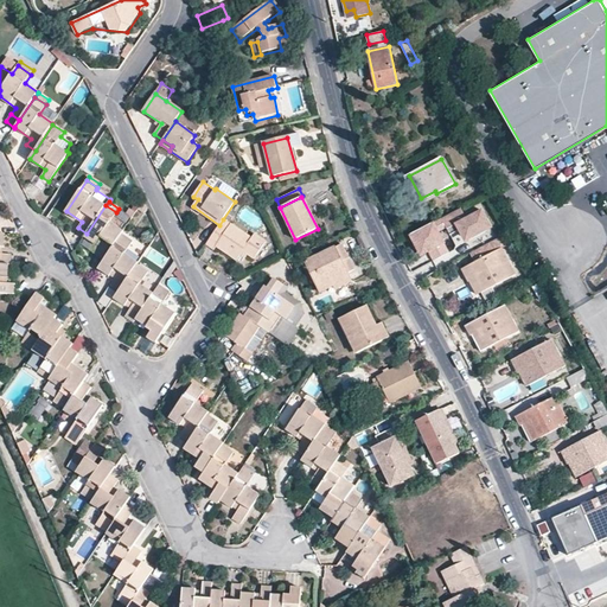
[(116,212),(106,205),(87,234),(85,236),(101,247),(96,255),(104,260),(120,237),(122,234),(123,231),(110,223),(116,212)]
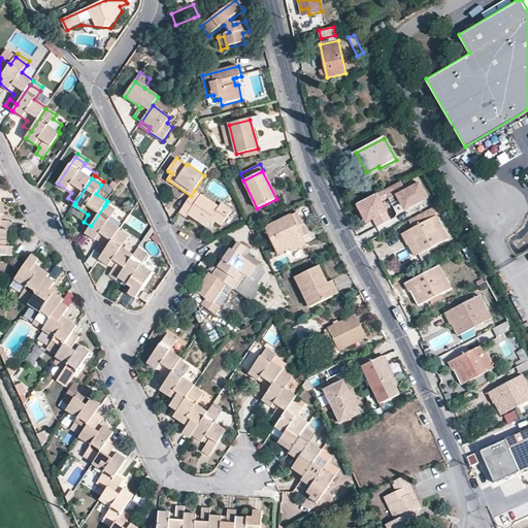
[(400,180),(357,205),(365,219),(372,219),(376,226),(391,218),(383,201),(389,198),(393,203),(400,201),(407,203),(410,208),(424,201),(425,193),(420,184),(406,191),(400,180)]
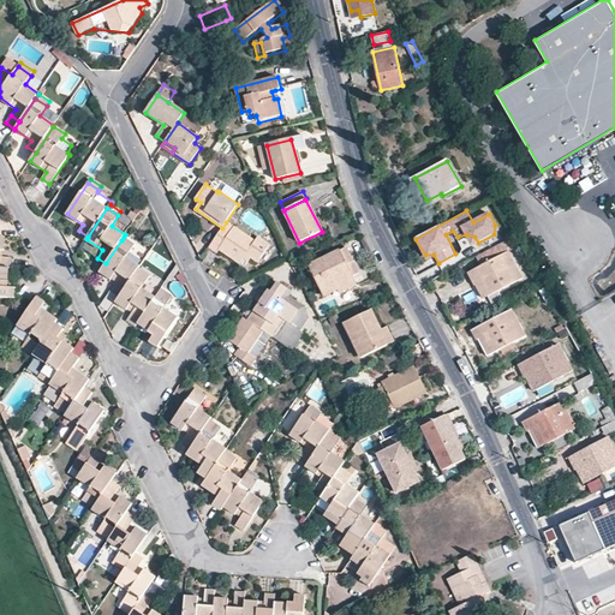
[(258,237),(255,242),(226,222),(222,228),(209,246),(218,251),(220,249),(240,262),(244,257),(246,254),(251,257),(258,262),(270,245),(258,237)]
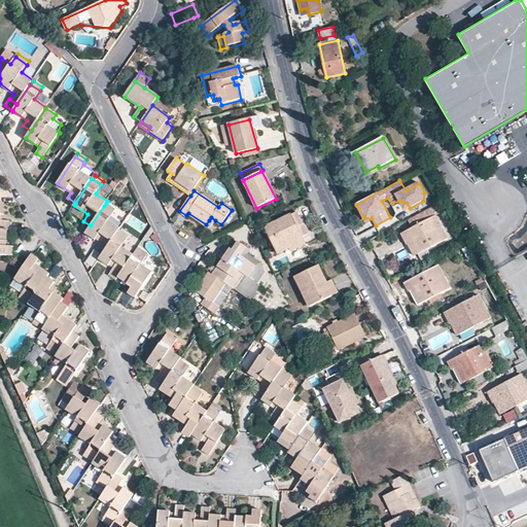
[(3,203),(0,203),(0,227),(7,229),(9,229),(9,221),(3,219),(3,203)]
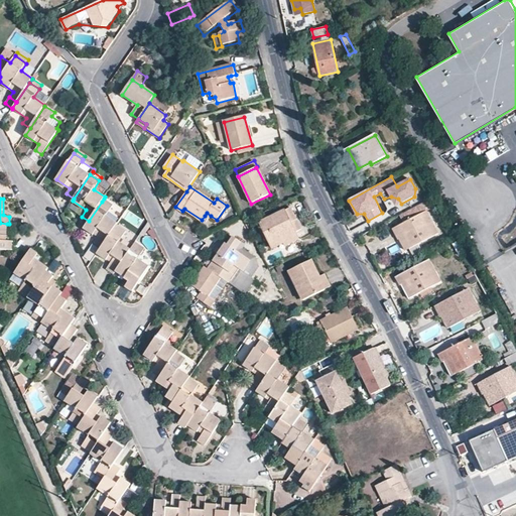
[(111,208),(113,205),(104,199),(102,202),(111,208)]
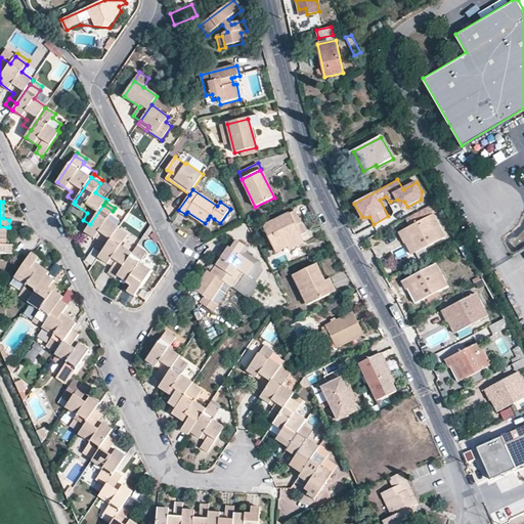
[(117,230),(119,227),(107,219),(113,211),(103,205),(90,224),(86,230),(99,241),(96,247),(102,251),(117,230)]
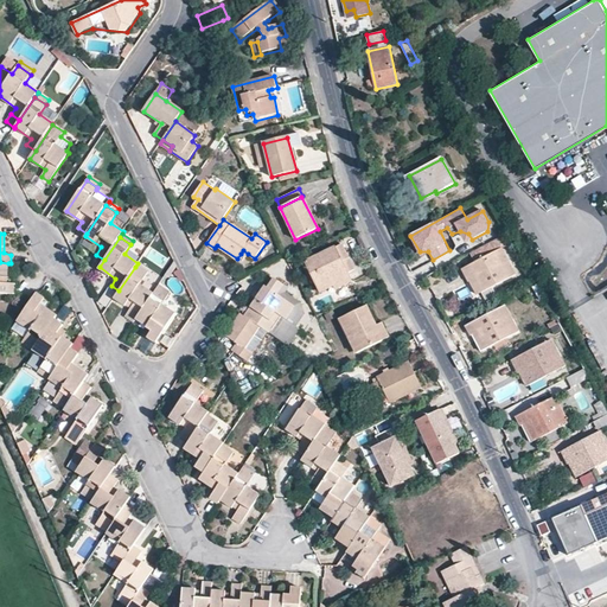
[(481,248),(483,251),(502,241),(500,237),(481,248)]
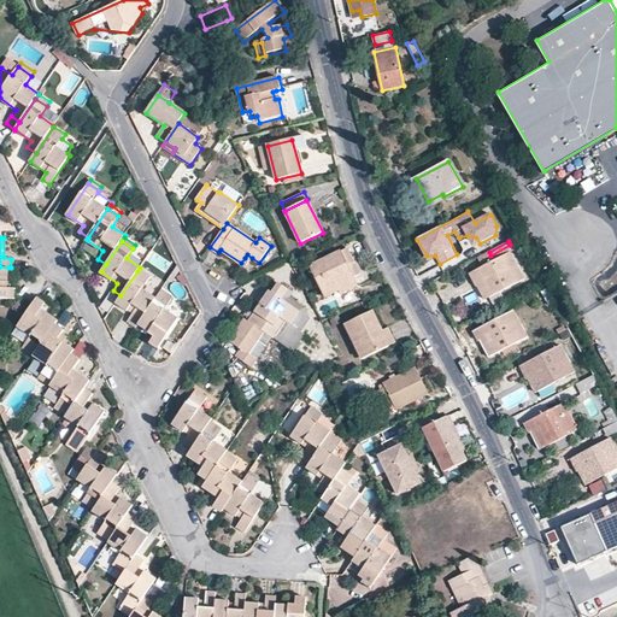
[(359,275),(347,250),(312,265),(327,295),(339,291),(341,294),(357,287),(353,277),(359,275)]
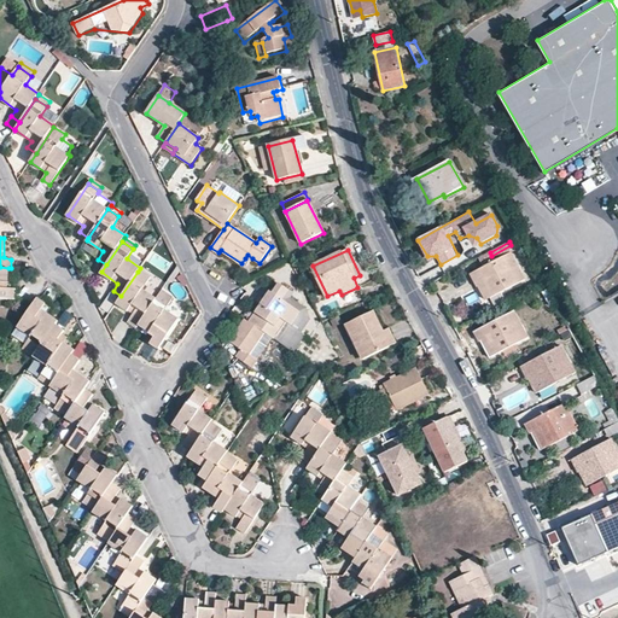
[(525,279),(511,254),(472,275),(477,286),(479,286),(487,299),(525,279)]
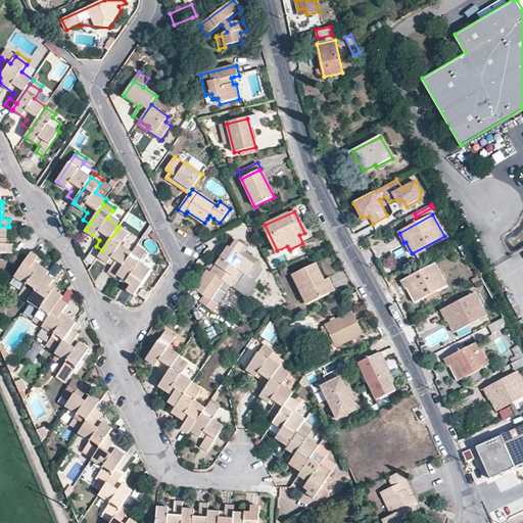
[(6,244),(7,227),(0,226),(0,252),(12,253),(12,244),(6,244)]
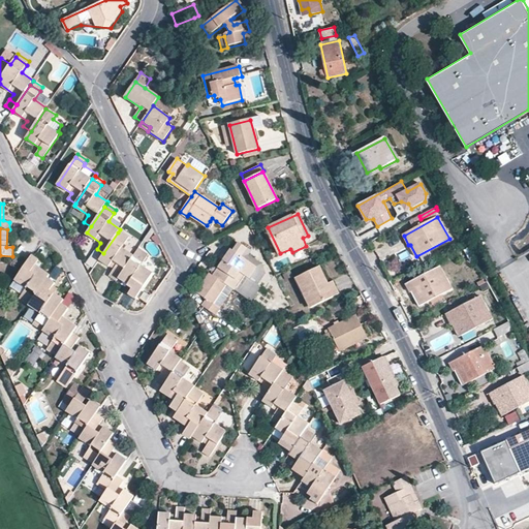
[(120,229),(118,232),(128,240),(130,236),(120,229)]
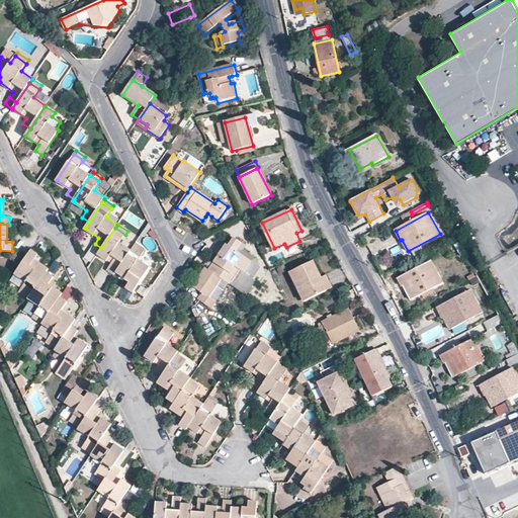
[(116,271),(131,250),(119,243),(125,235),(115,228),(101,248),(97,253),(111,263),(108,269),(114,274),(116,271)]
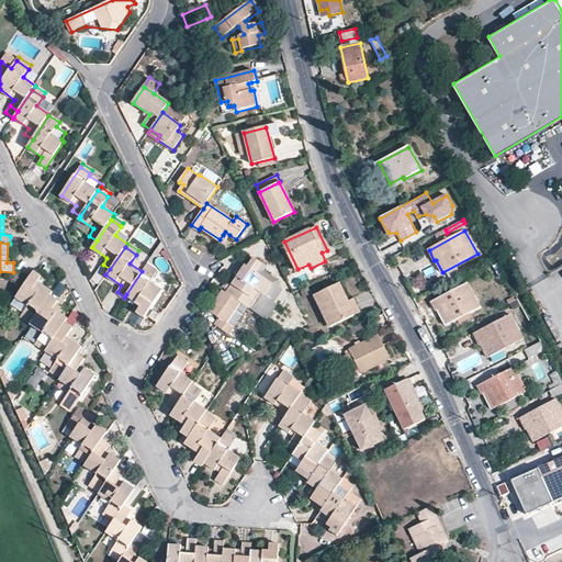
[(495,257),(491,259),(501,278),(505,276),(495,257)]
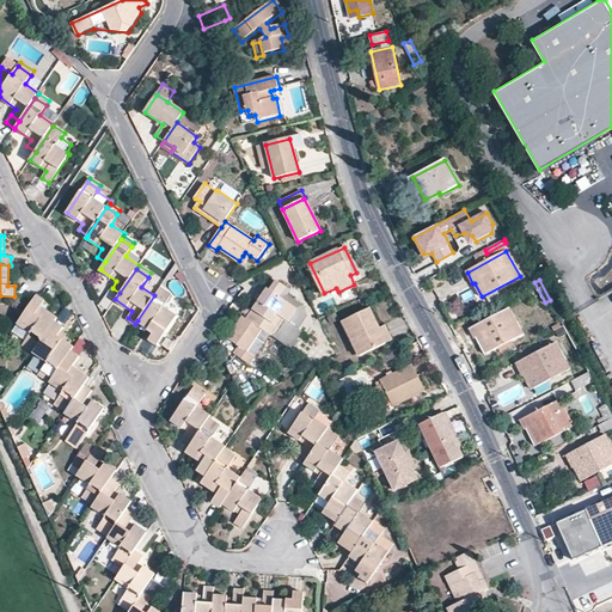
[(271,336),(283,318),(288,322),(298,308),(280,297),(286,287),(277,281),(270,291),(268,288),(262,297),(259,301),(246,318),(262,329),(271,336)]
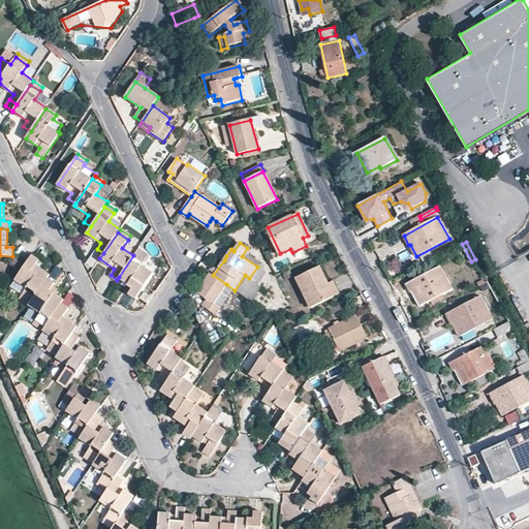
[(139,247),(137,251),(147,257),(149,254),(139,247)]
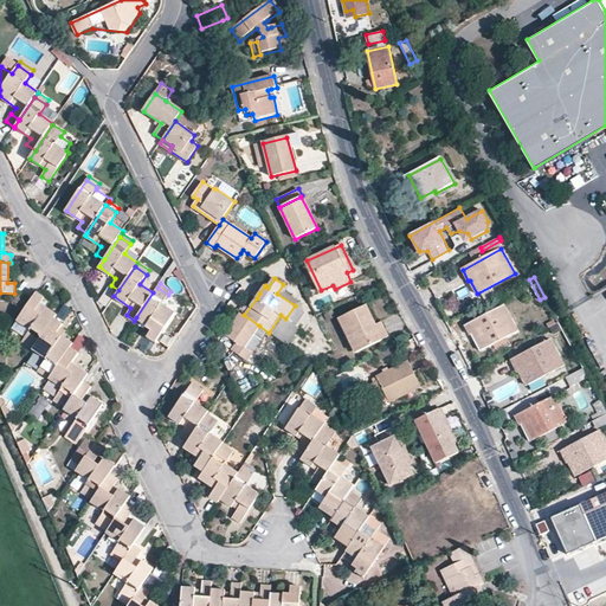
[(174,314),(161,305),(168,295),(158,288),(153,292),(136,317),(153,329),(148,335),(156,341),(174,314)]
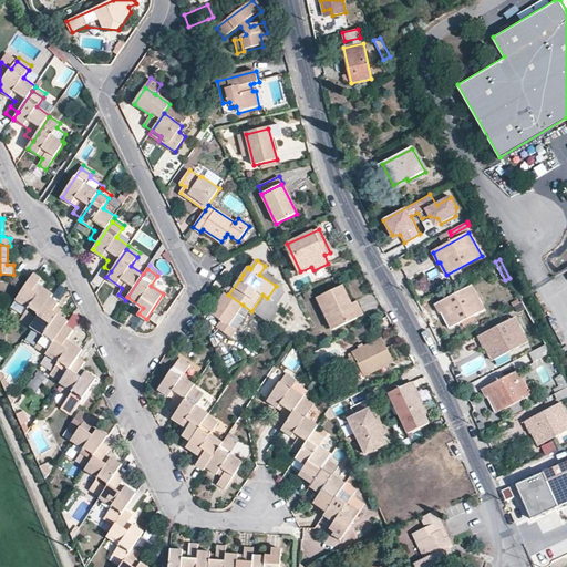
[(53,295),(38,285),(42,279),(34,274),(17,300),(29,309),(24,316),(23,317),(33,323),(49,302),(53,295)]
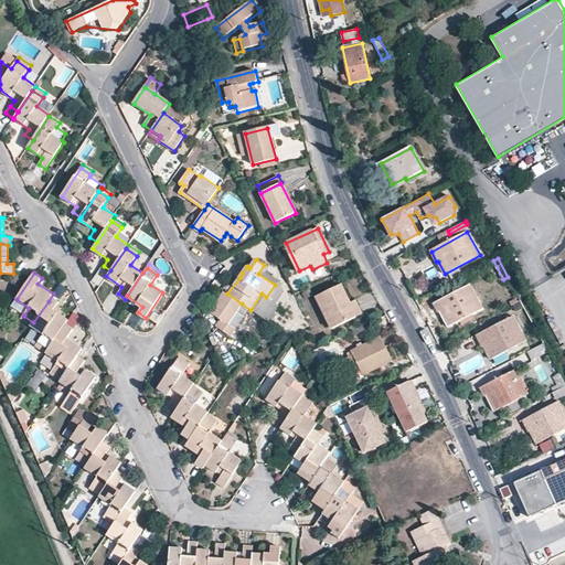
[(350,304),(340,286),(317,296),(333,329),(362,315),(355,301),(350,304)]
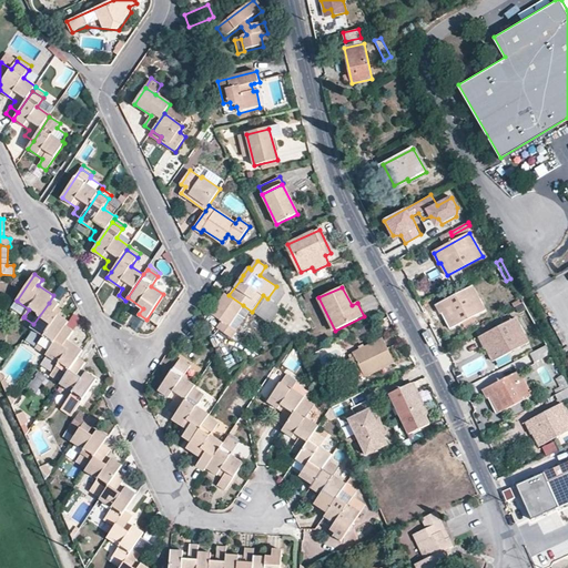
[(485,311),(473,287),(437,305),(440,314),(444,313),(452,327),(485,311)]
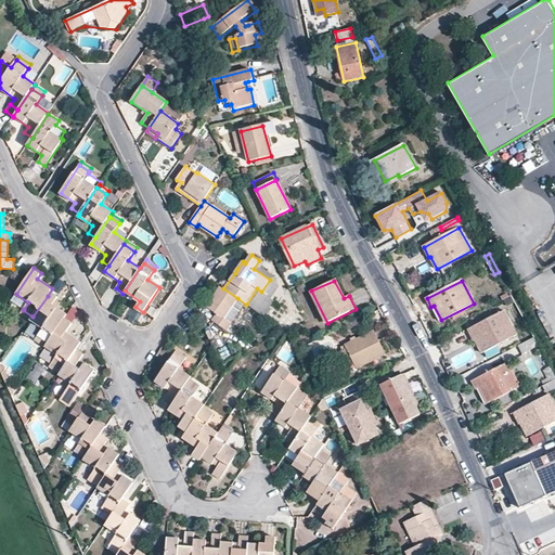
[(232,323),(224,318),(233,307),(237,298),(223,288),(220,287),(207,307),(218,314),(213,321),(227,330),(232,323)]
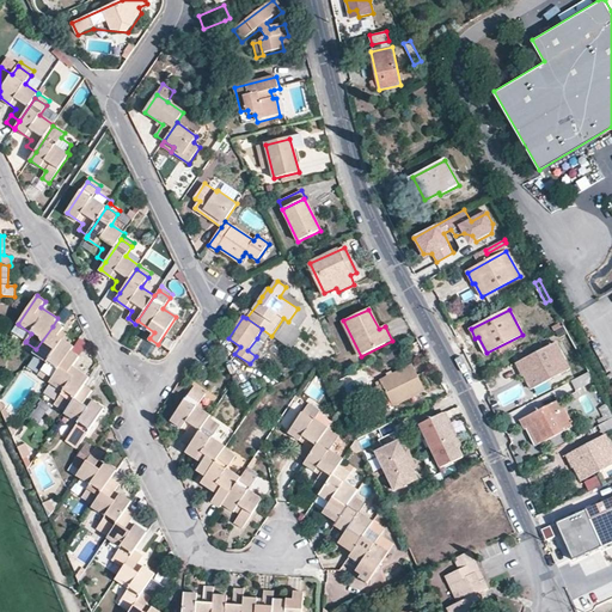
[(18,324),(13,331),(26,341),(31,334),(18,324)]
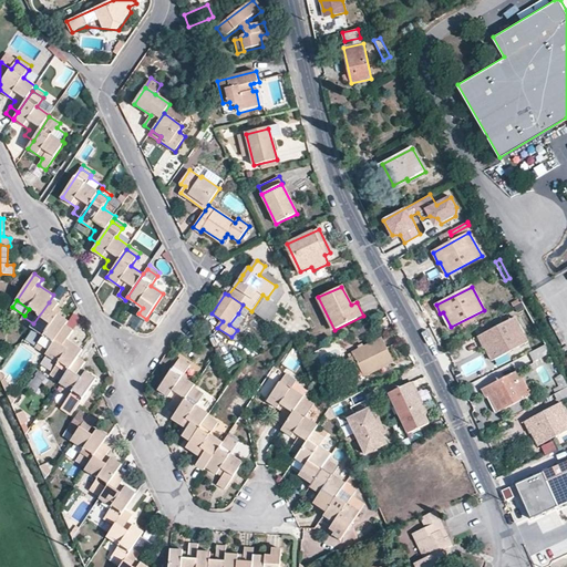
[(40,343),(49,350),(65,327),(68,323),(53,312),(57,307),(49,302),(33,323),(31,327),(44,336),(40,343)]
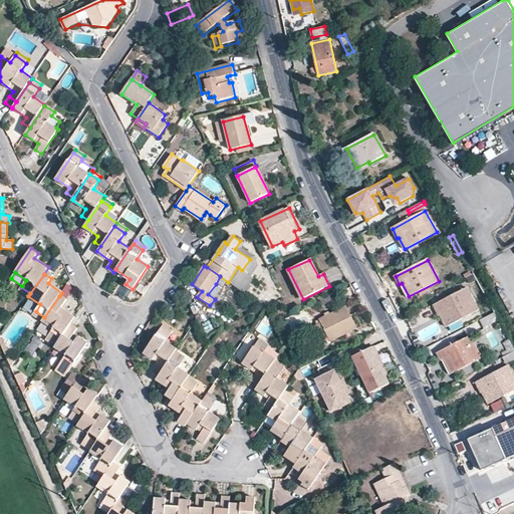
[(208,294),(215,299),(222,288),(216,284),(208,294)]
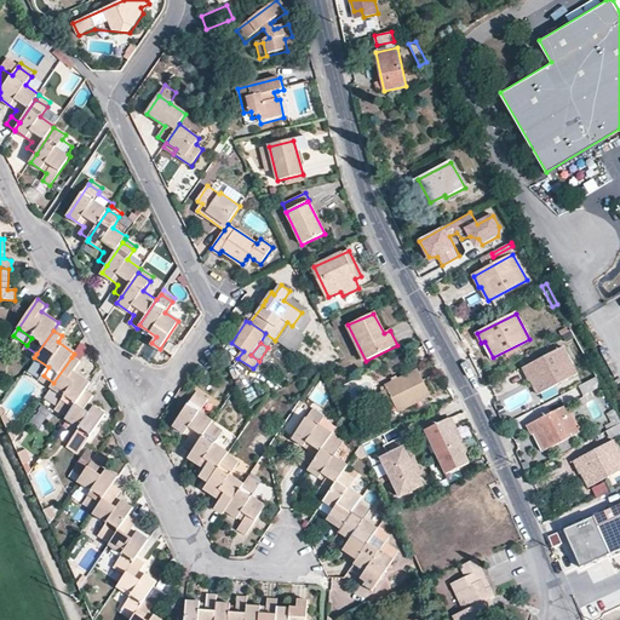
[(26,346),(23,350),(34,359),(34,357),(36,354),(26,346)]
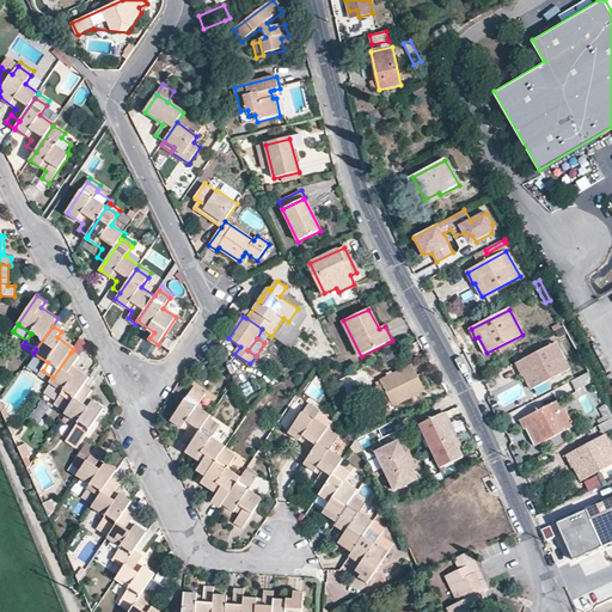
[(569,369),(556,343),(518,363),(524,375),(525,375),(532,389),(569,369)]
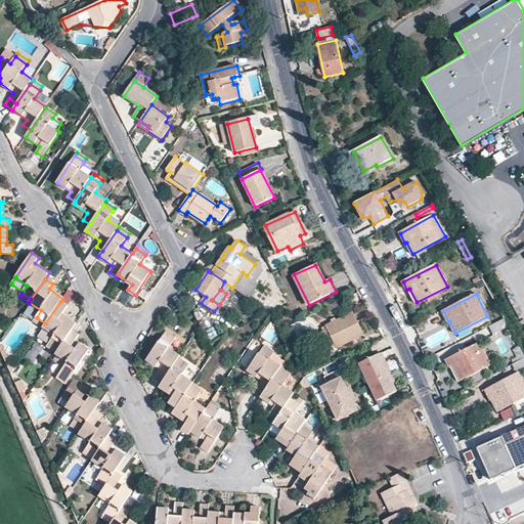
[(72,331),(76,324),(62,314),(68,307),(60,302),(45,323),(43,326),(55,335),(49,343),(59,350),(72,331)]
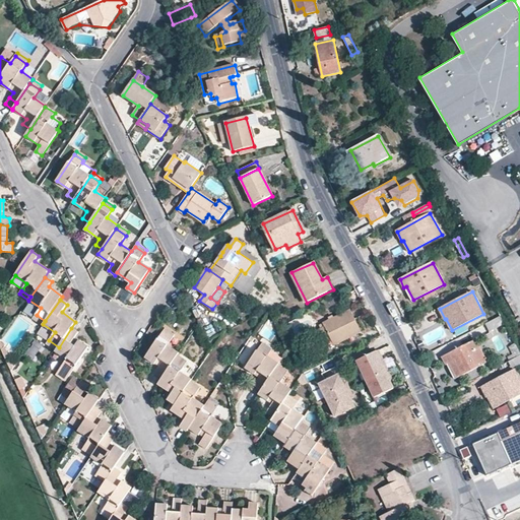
[(488,310),(491,316),(493,320),(501,316),(495,306),(488,310)]
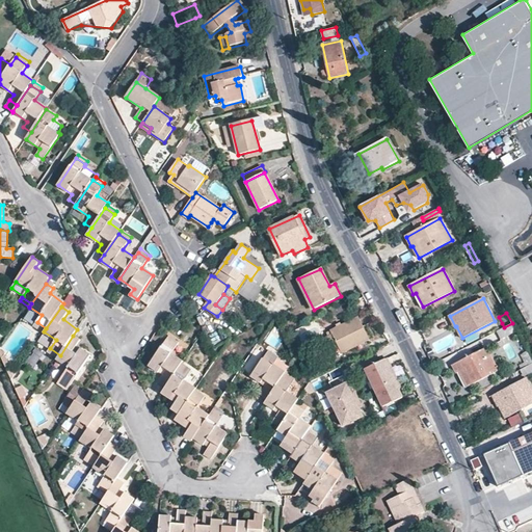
[(337,342),(342,352),(370,339),(358,317),(331,330),(327,333),(329,336),(333,334),(337,342)]
